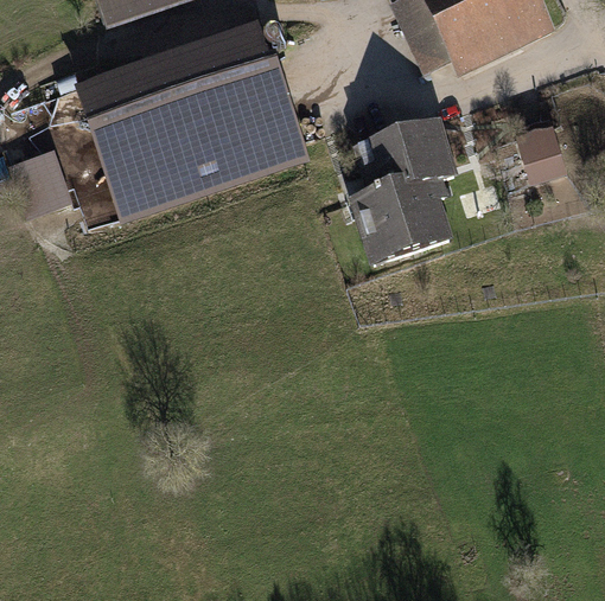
[(95,0),(106,30),(196,0),(95,0)]
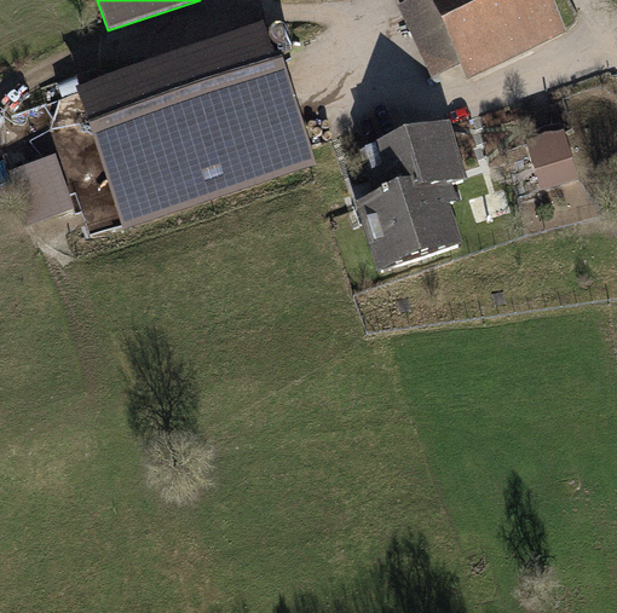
[(403,0),(396,4),(431,76),(459,63),(467,80),(570,32),(554,0),(403,0)]
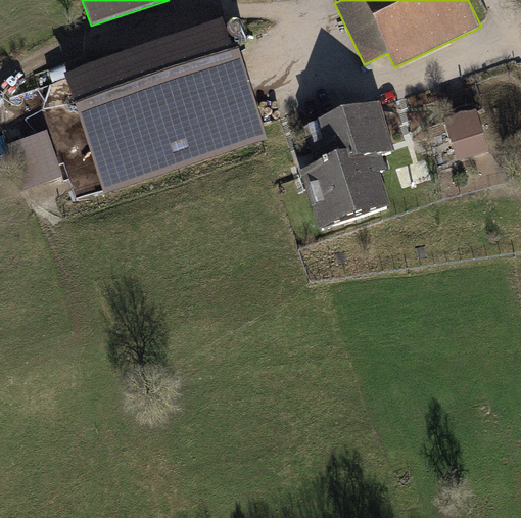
[(222,18),(61,74),(102,192),(268,135),(236,46),(232,47),(222,18)]
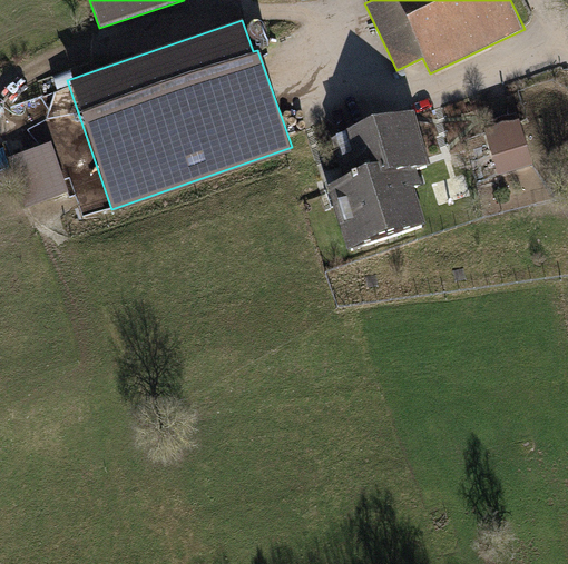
[(413,111),(331,138),(344,179),(325,185),(346,248),(426,221),(413,185),(421,181),(415,167),(430,162),(413,111)]
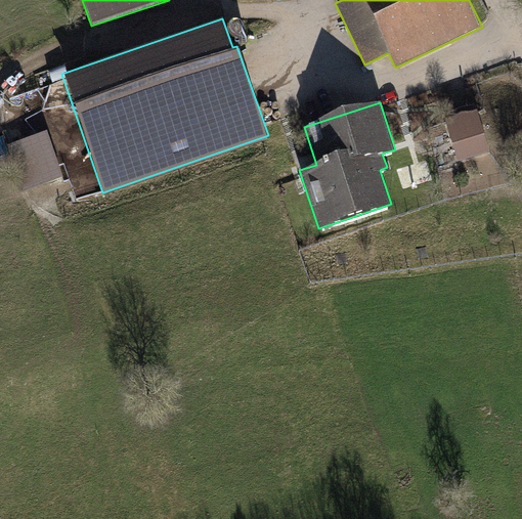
[(477,106),(444,117),(457,158),(489,148),(477,106)]
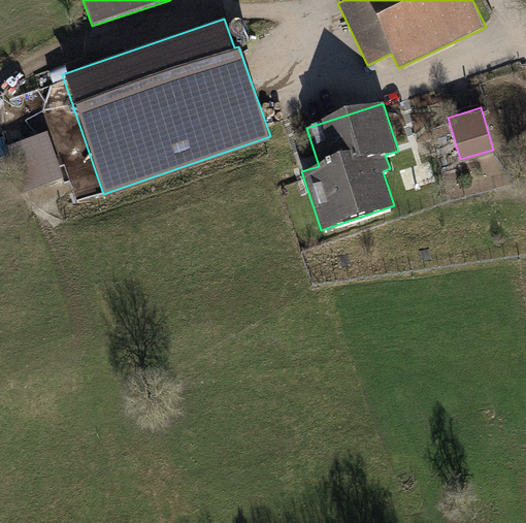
[(48,131),(5,144),(21,191),(63,177),(48,131)]
